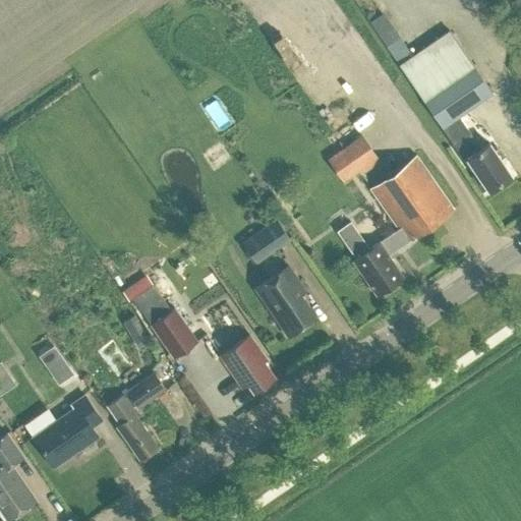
[(375,11),(363,19),(387,56),(399,48),(375,11)]
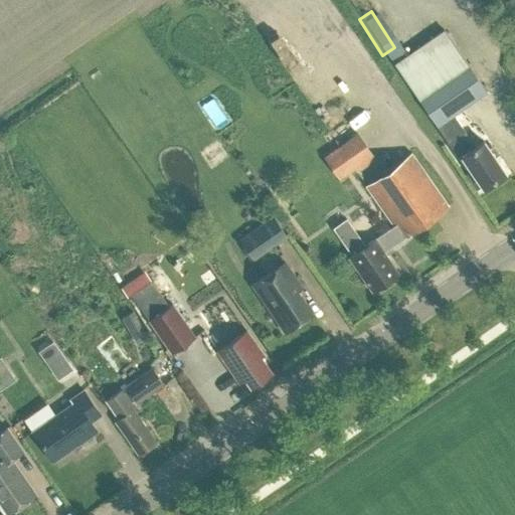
[(444,29),(394,63),(459,158),(461,156),(482,186),(504,172),(483,141),(471,149),(461,134),(465,132),(453,114),(486,92),(444,29)]
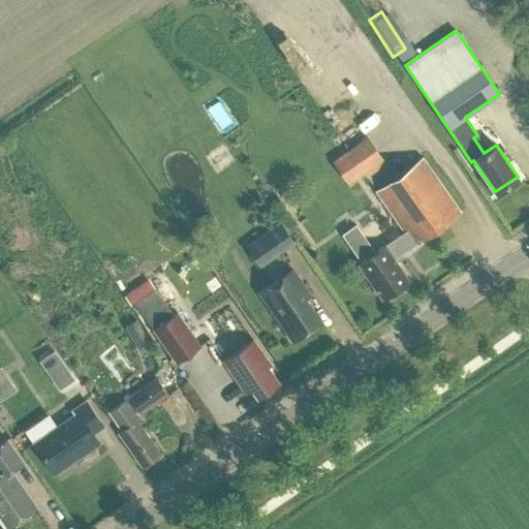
[(366,136),(346,151),(363,174),(366,178),(385,163),(366,136)]
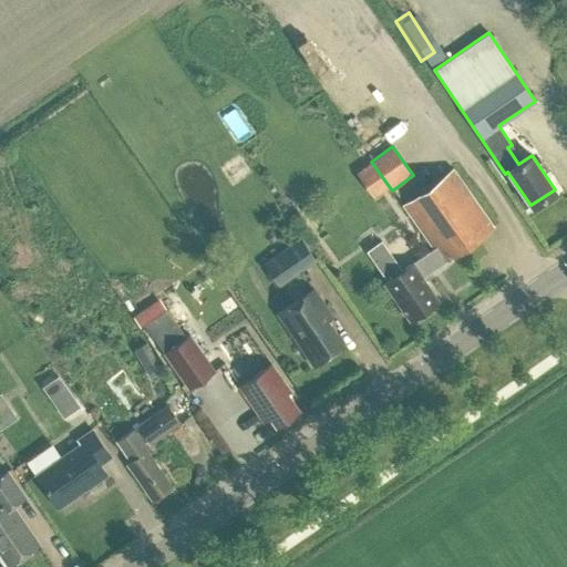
[(451,167),(401,203),(433,247),(443,261),(493,227),(451,167)]
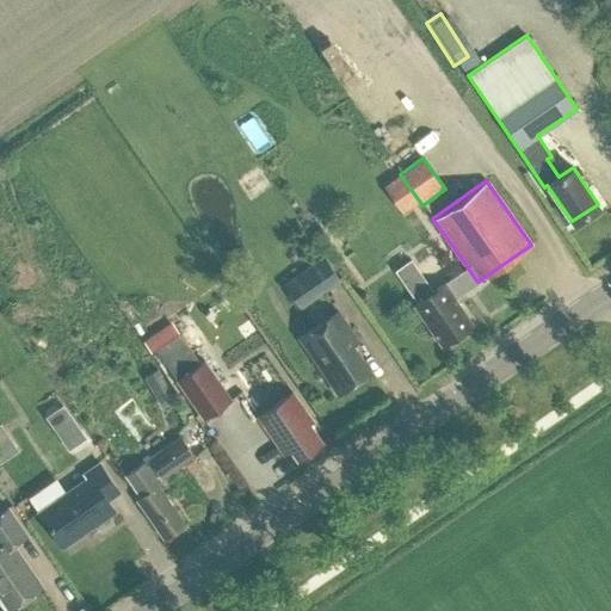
[(284,283),(300,307),(339,279),(323,255),(284,283)]
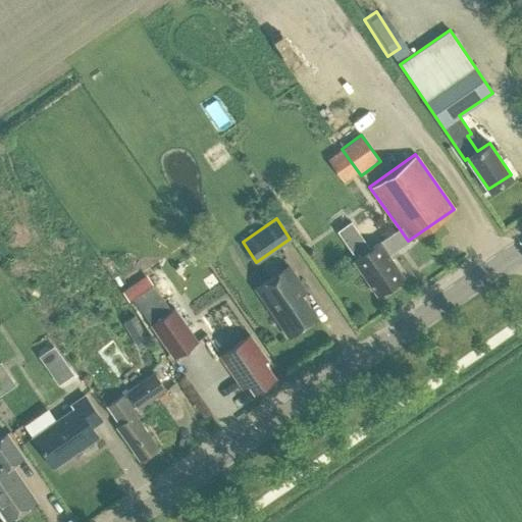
[(351,221),(337,230),(356,258),(353,260),(376,295),(404,276),(388,255),(408,241),(399,227),(369,249),(351,221)]
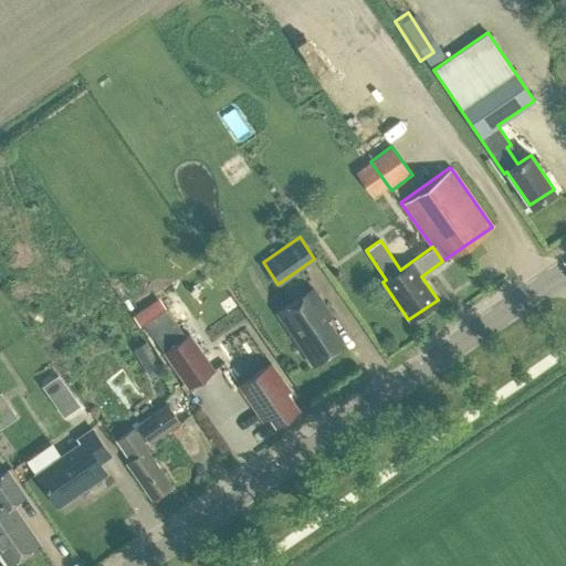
[(332,315),(313,286),(276,312),(312,365),(343,343),(326,318),(332,315)]
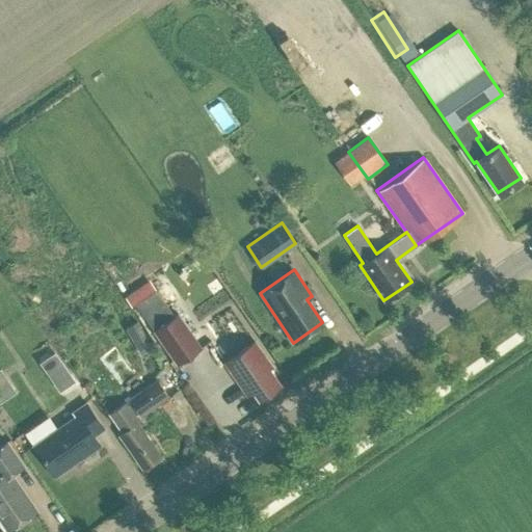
[(182,317),(162,290),(141,306),(186,366),(210,348),(186,315),(182,317)]
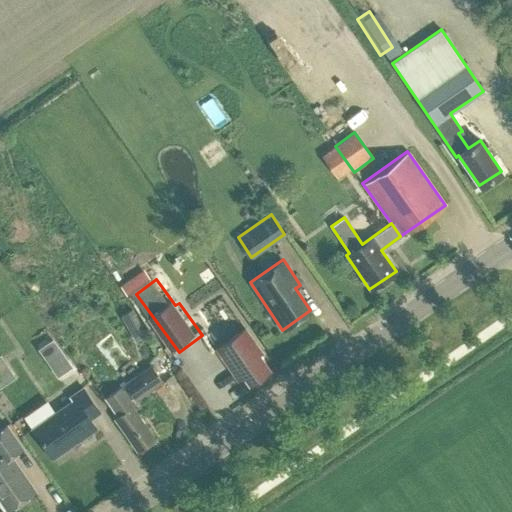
[(111,307),(132,340),(144,332),(124,300),(111,307)]
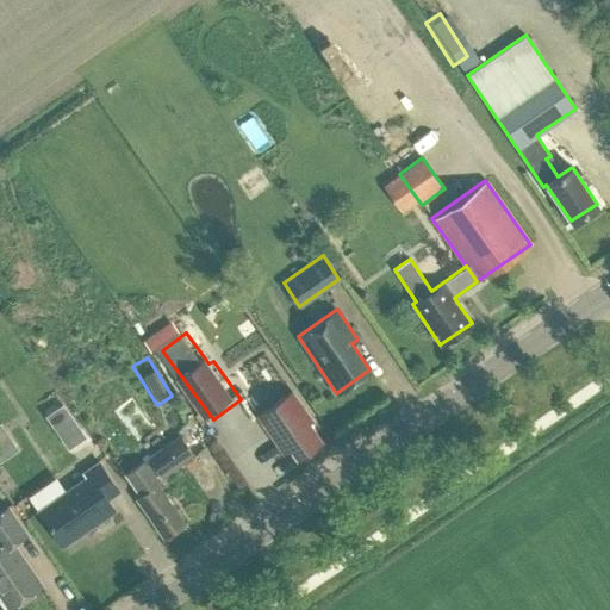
[(288,447),(296,458),(321,441),(306,421),(307,415),(291,391),(256,415),(278,444),(288,447)]
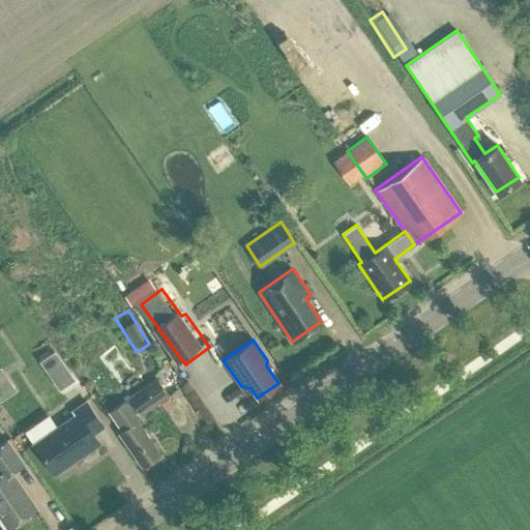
[(72,379),(62,363),(48,373),(59,388),(72,379)]
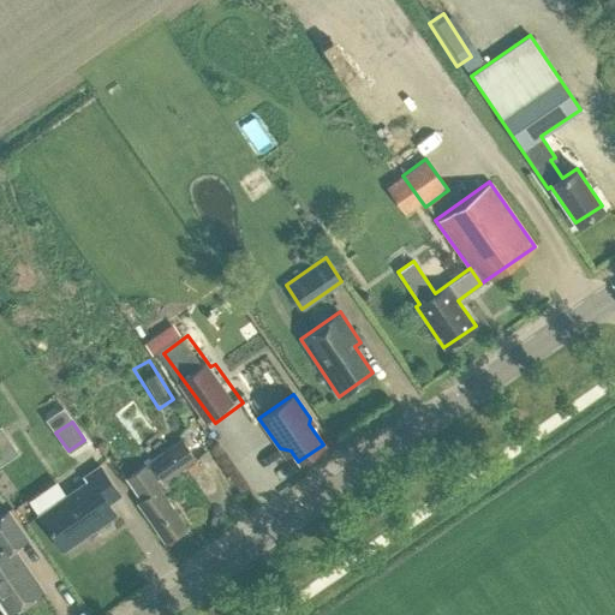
[(144,464),(125,478),(141,500),(137,502),(165,542),(186,527),(159,488),(160,487),(155,479),(160,476),(163,481),(195,458),(180,439),(149,460),(150,461),(145,465),(144,464)]
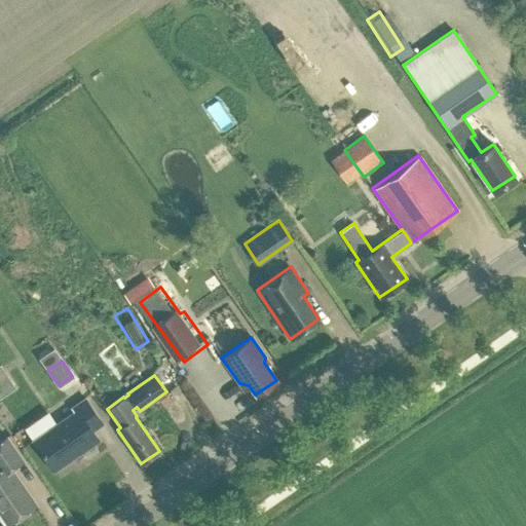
[(84,398),(71,407),(74,411),(32,440),(50,465),(70,452),(73,456),(99,439),(92,429),(103,423),(84,398)]
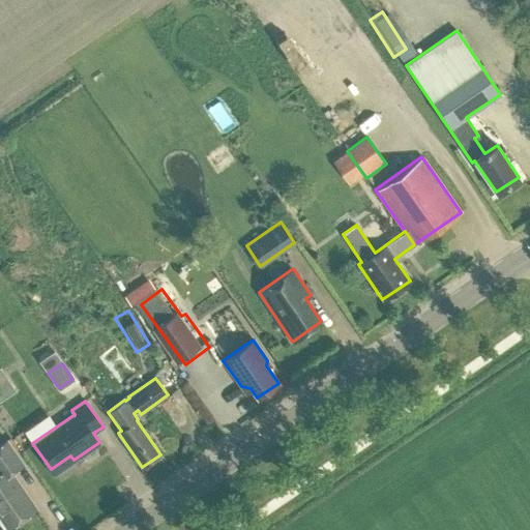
[(5,440),(0,443),(0,516),(7,527),(35,507),(10,472),(22,464),(5,440)]
